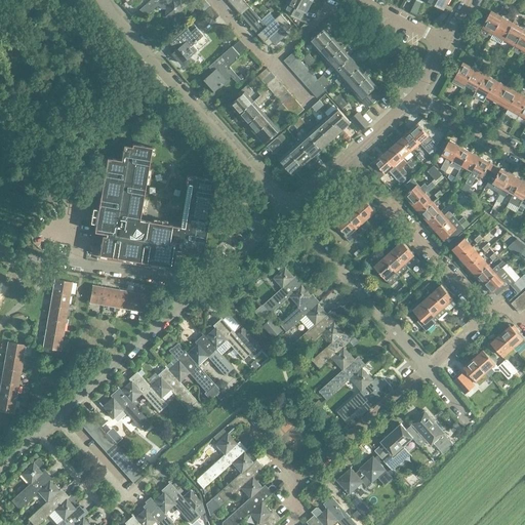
[(150,0),(139,8),(148,14),(161,3),(163,6),(164,5),(166,6),(165,15),(173,16),(180,25),(187,18),(180,11),(183,10),(180,0),(150,0)]
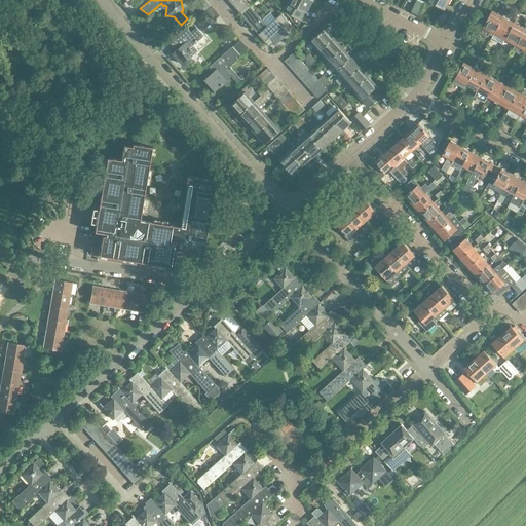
[(204,10),(205,9),(210,5),(204,0),(201,0),(199,2),(203,6),(201,8),(204,10)]
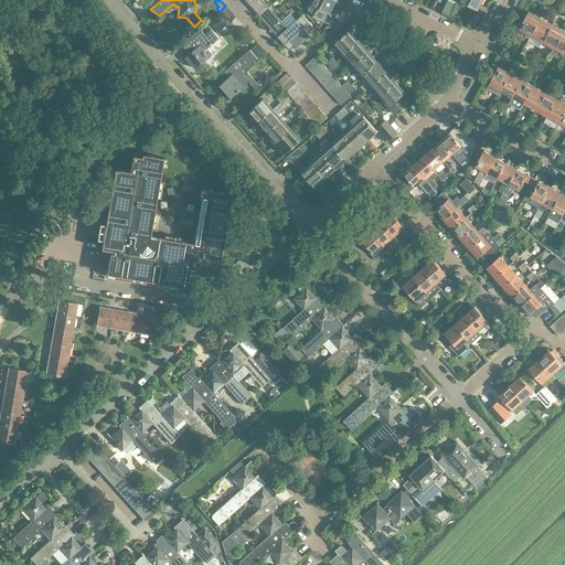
[(244,0),(259,16),(268,7),(262,0),(244,0)]
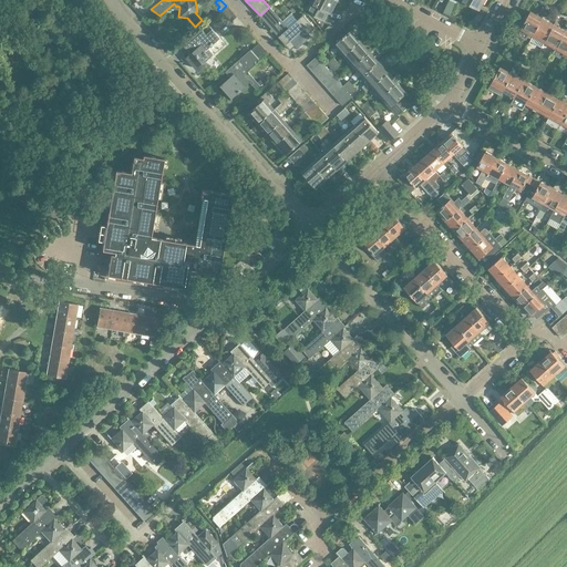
[(330,13),(337,1),(334,0),(312,0),(311,3),(310,2),(307,8),(315,16),(323,20),(328,12),(330,13)]
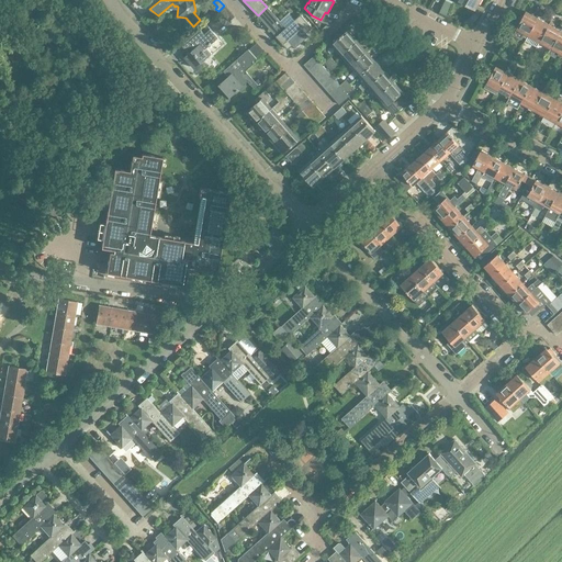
[(480,0),(458,0),(475,9),(480,0)]
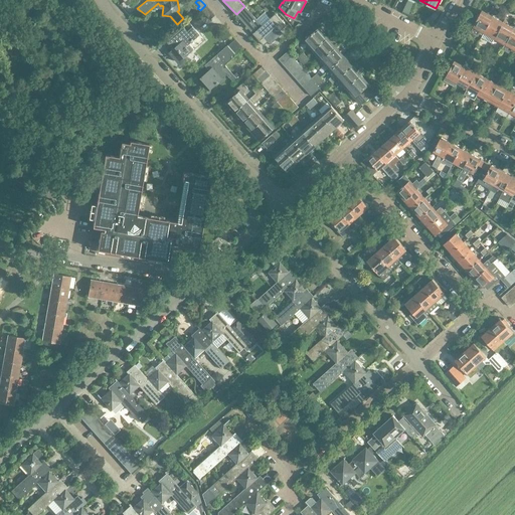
[(409,3),(397,13),(404,22),(416,12),(409,3)]
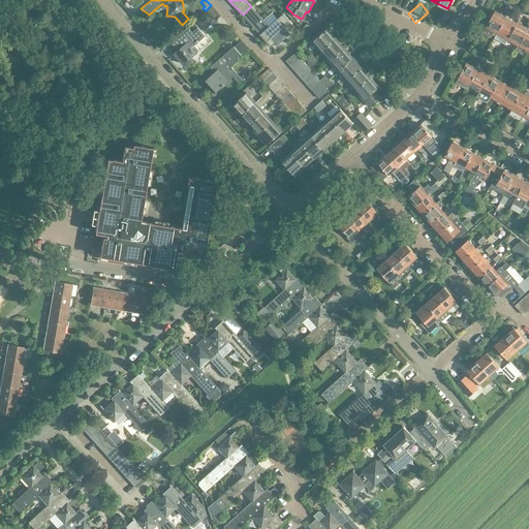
[(216,20),(220,16),(211,5),(207,9),(216,20)]
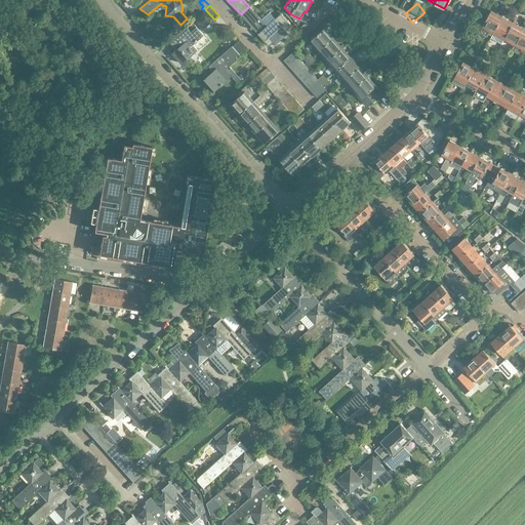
[(269,46),(291,26),(281,13),(267,26),(249,6),(241,14),(269,46)]
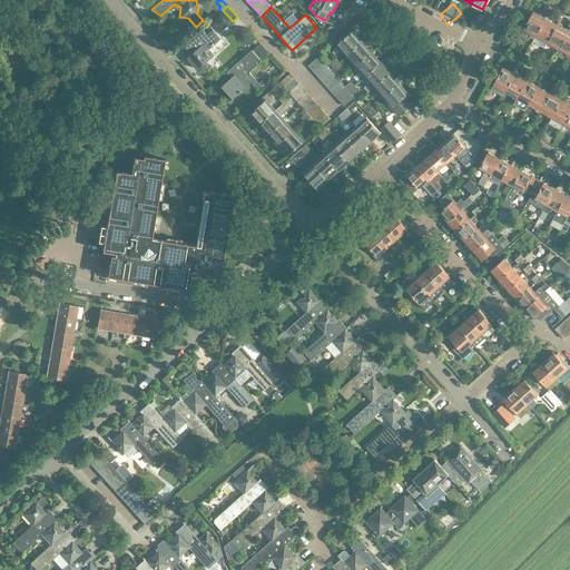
[(534,38),(536,36),(546,18),(533,11),(524,28),(521,26),(518,32),(529,39),(531,36),(534,38)]
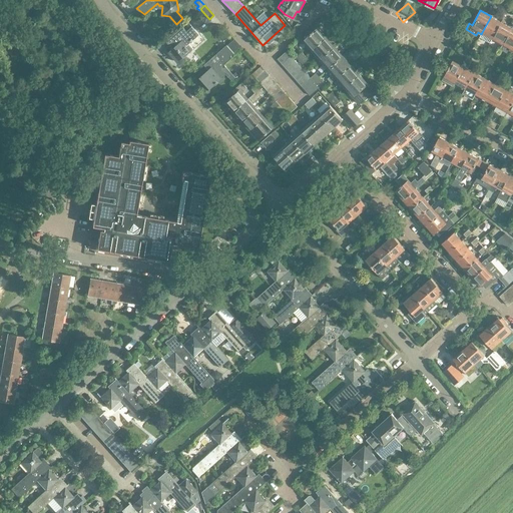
[(501,22),(491,16),(482,32),(493,37),(501,22)]
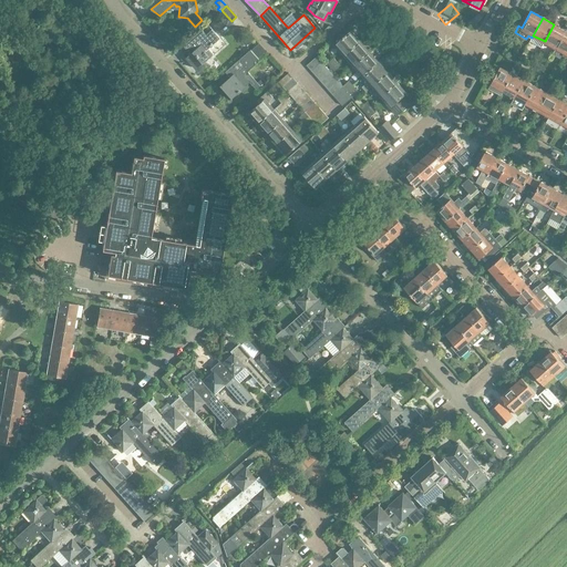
[(545,41),(556,48),(566,30),(554,24),(545,41)]
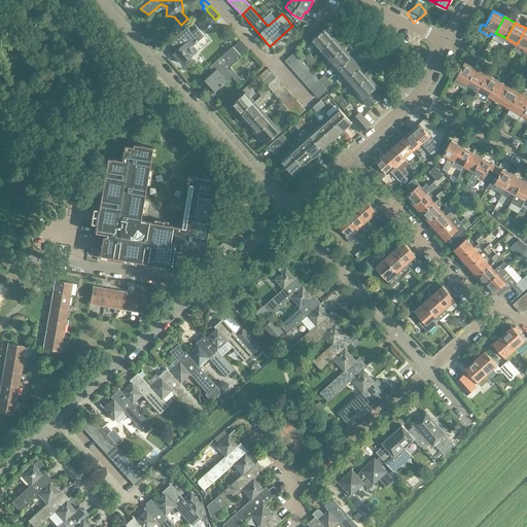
[(191,31),(187,26),(170,43),(176,49),(173,53),(182,64),(198,49),(194,44),(199,39),(198,38),(203,33),(197,27),(191,31)]
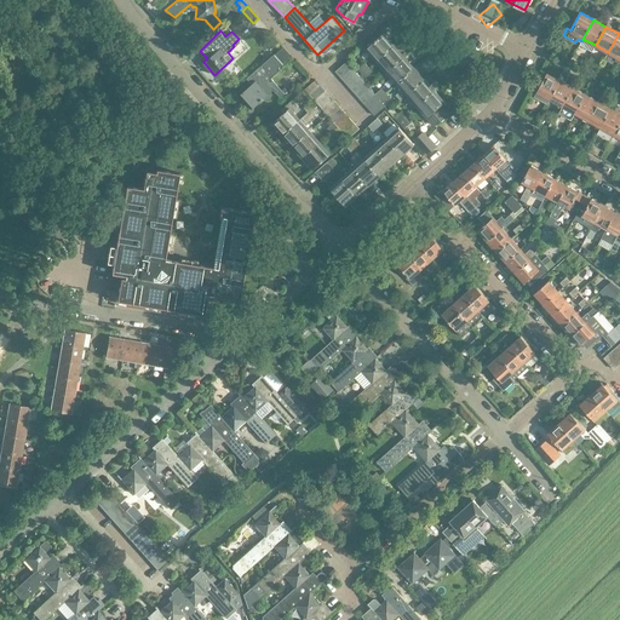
[(377,59),(394,44),(384,33),(366,49),(377,59)]
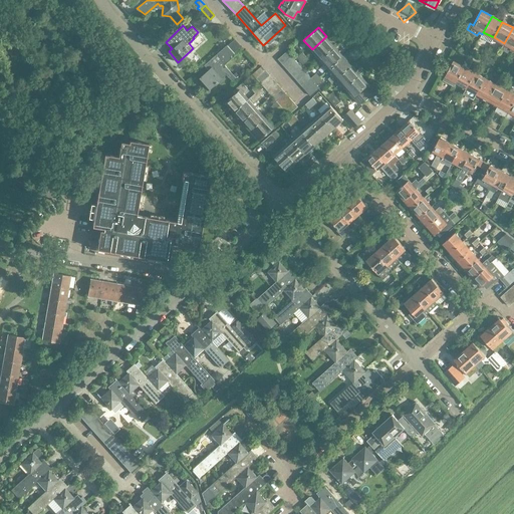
[(513,48),(513,28),(513,27),(504,43),(501,48),(508,52),(511,47),(513,48)]
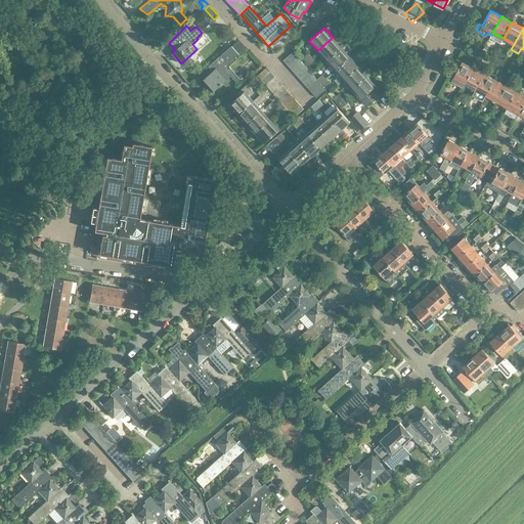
[(333,37),(318,50),(326,60),(342,47),(333,37)]
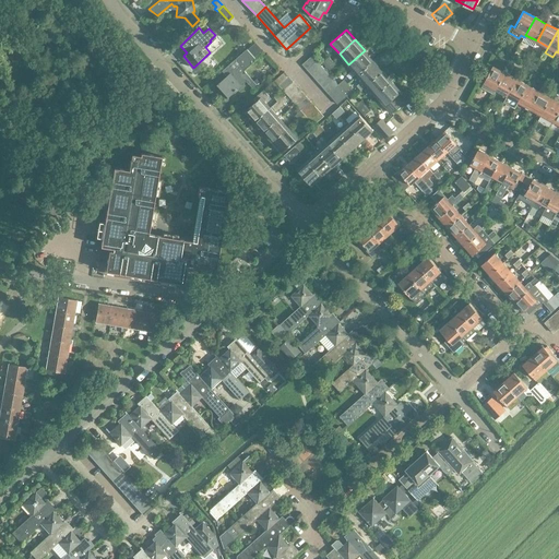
[(257,59),(247,49),(223,71),(227,75),(217,84),(224,91),(227,91),(232,95),(247,81),(240,73),(257,59)]
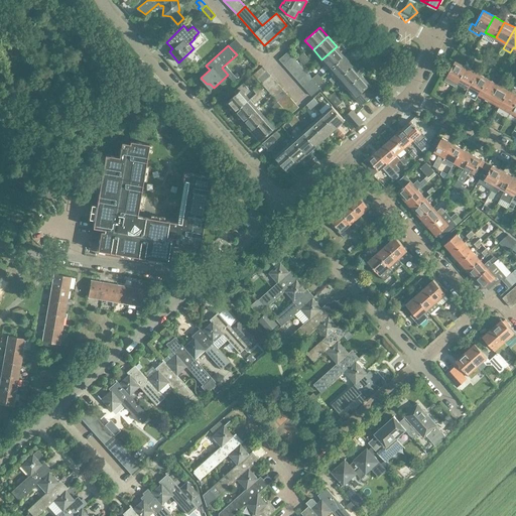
[(337,46),(321,59),(331,69),(345,55),(337,46)]
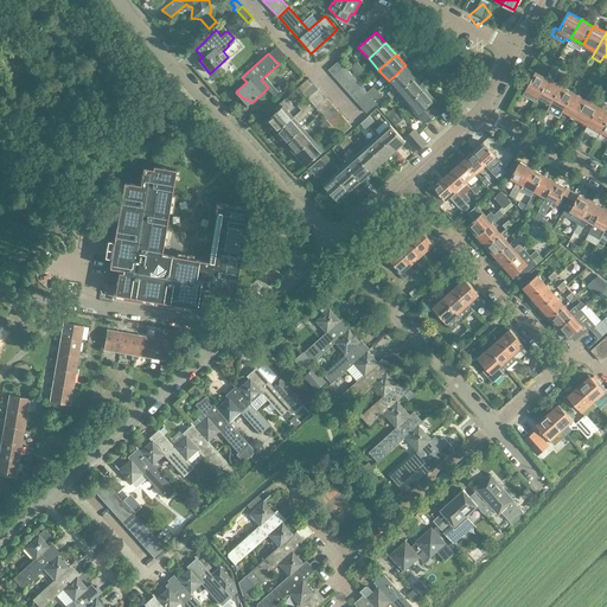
[(327,69),(333,75),(344,65),(338,59),(327,69)]
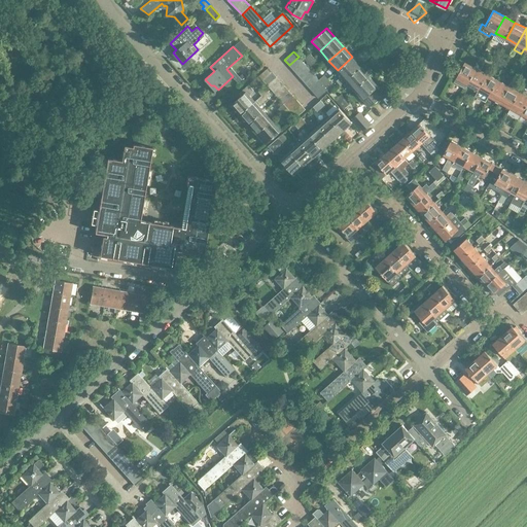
[(305,58),(308,62),(313,57),(310,54),(305,58)]
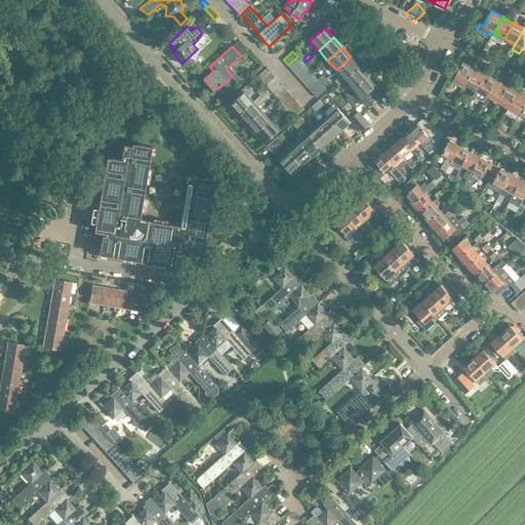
[(288,65),(292,70),(301,62),(297,56),(288,65)]
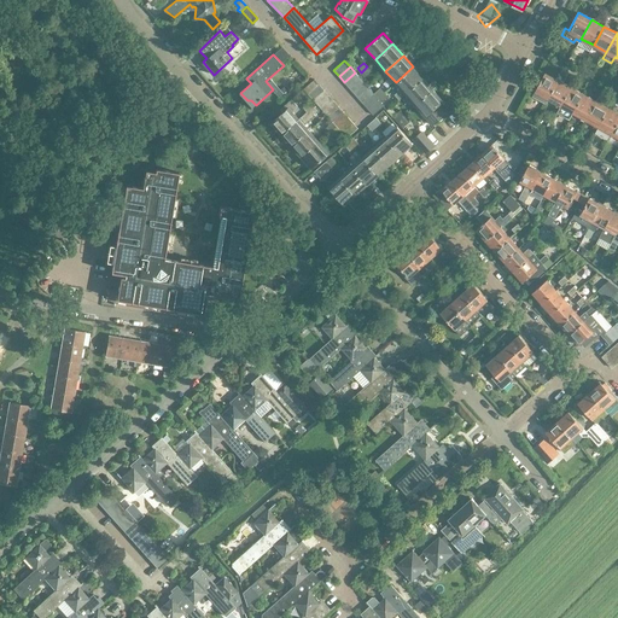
[(371,71),(367,66),(361,73),(365,77),(371,71)]
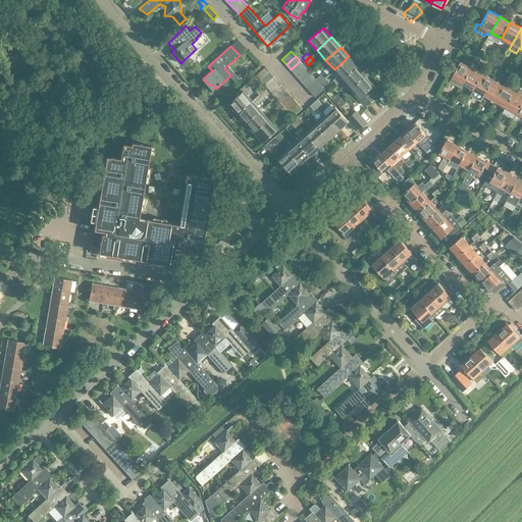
[(343,79),(357,65),(349,56),(334,69),(338,74),(333,80),(337,84),(343,79)]
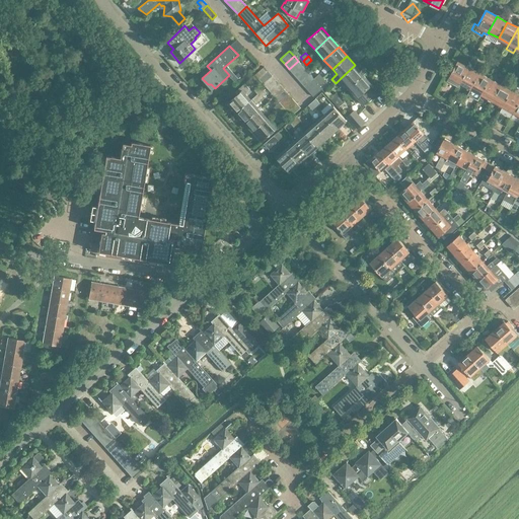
[(289,69),(293,74),(302,66),(298,61),(289,69)]
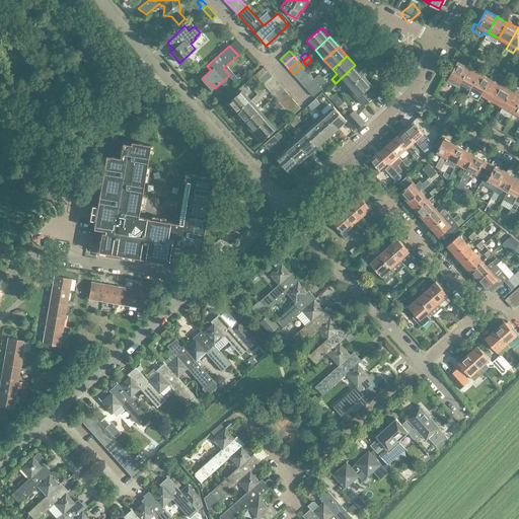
[(460,83),(468,67),(457,61),(447,81),(458,87),(460,83)]
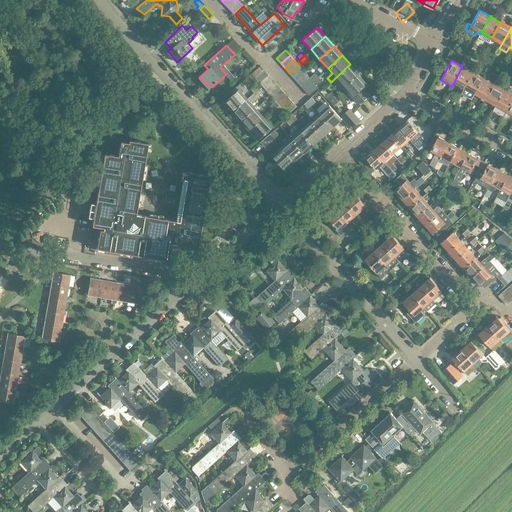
[(336,77),(344,87),(359,74),(362,71),(359,67),(355,70),(350,64),(336,77)]
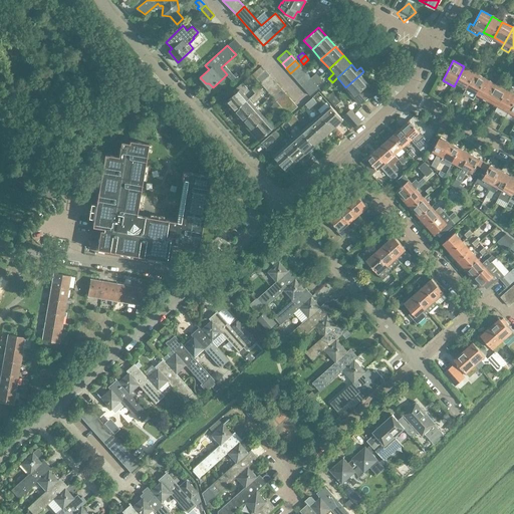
[(252,73),(256,78),(265,70),(261,65),(252,73)]
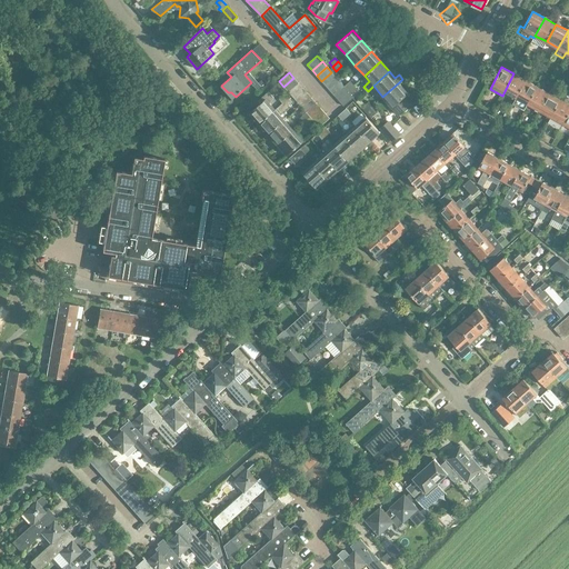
[(321,81),(326,86),(336,77),(331,72),(321,81)]
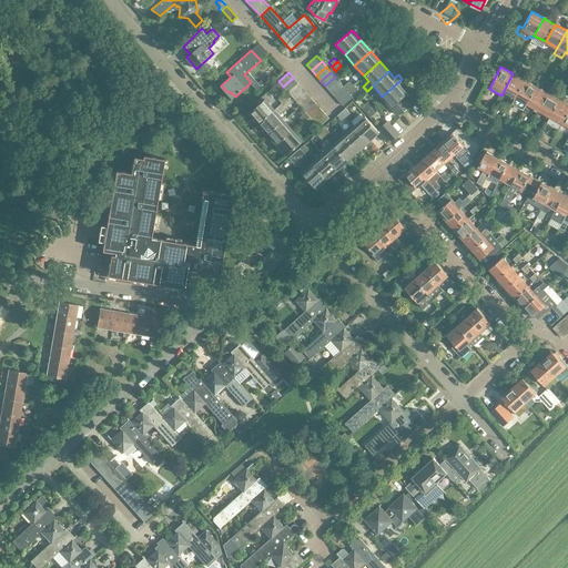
[(513,73),(504,91),(515,98),(525,80),(513,73)]
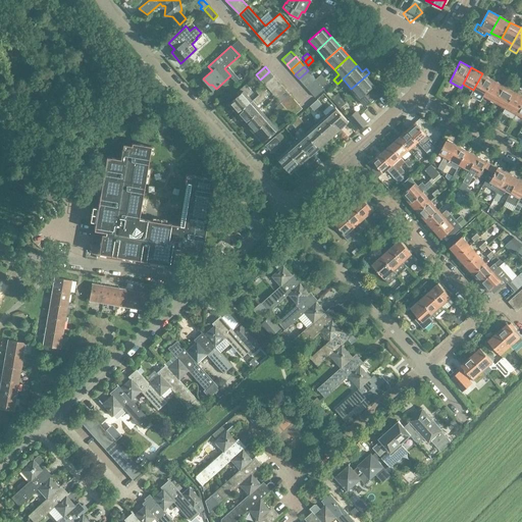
[(299,79),(303,83),(312,74),(308,70),(299,79)]
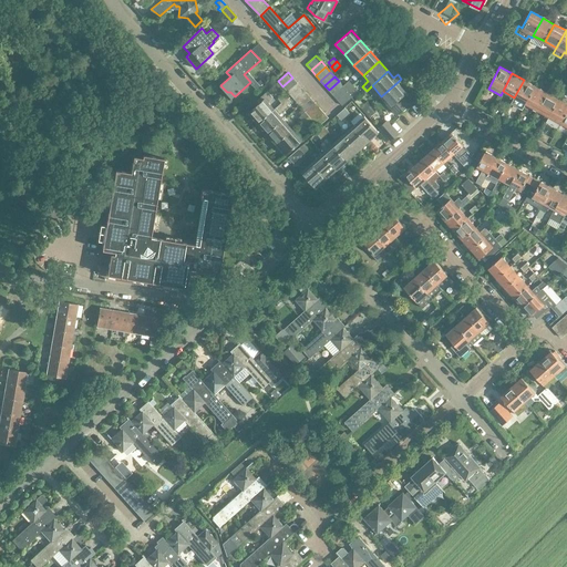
[(282,86),(287,91),(297,82),(292,78),(282,86)]
